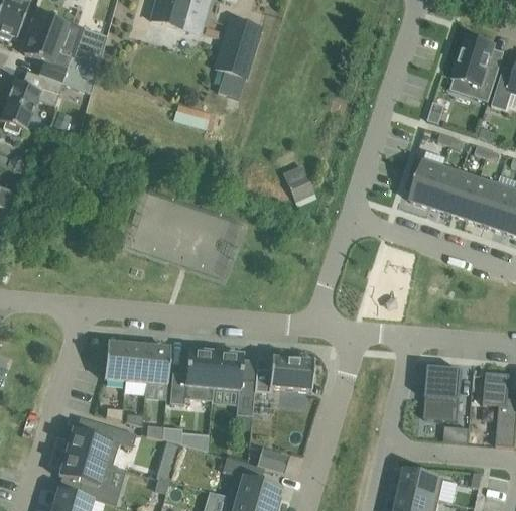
[(16,36),(29,3),(28,2),(29,0),(0,0),(0,34),(10,38),(11,34),(16,36)]
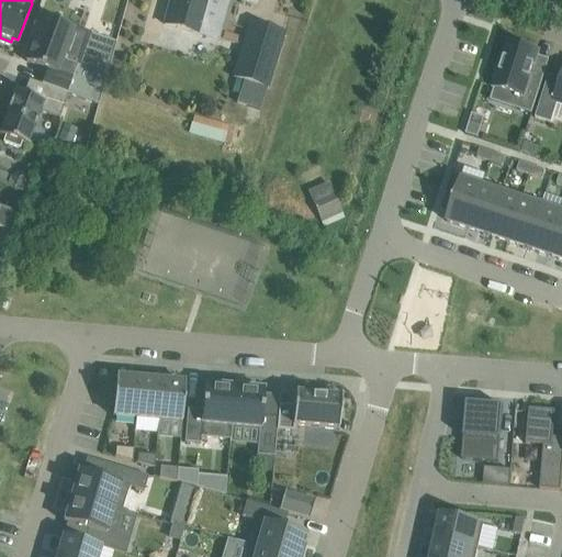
[(170,0),(165,20),(218,35),(228,0),(170,0)]
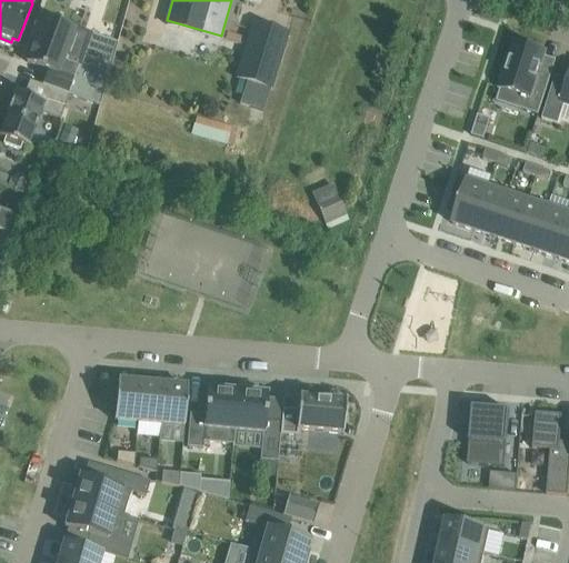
[(43,11),(27,58),(48,66),(42,81),(48,83),(68,90),(78,61),(63,57),(76,23),(43,11)]
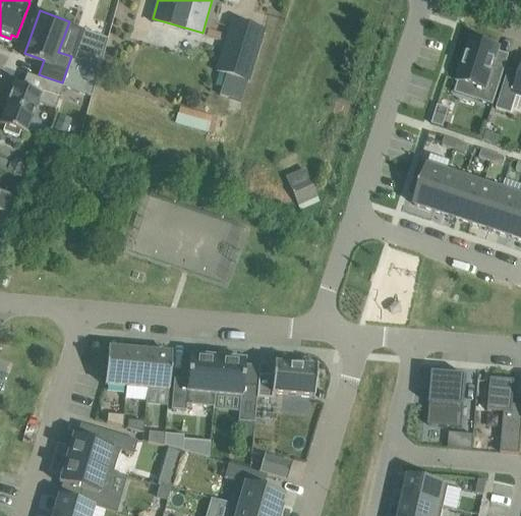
[(240,98),(247,76),(263,26),(233,17),(218,68),(226,70),(220,92),(240,98)]
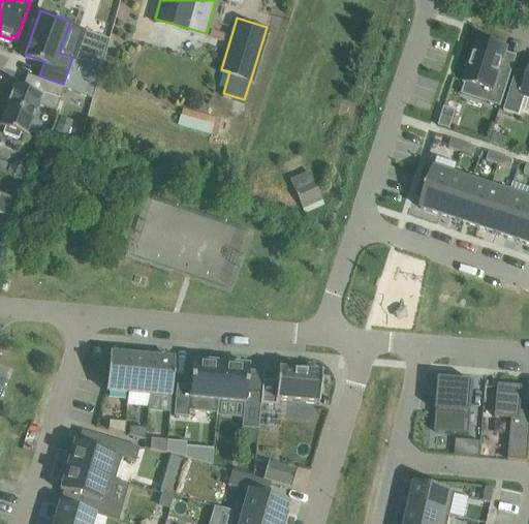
[(472,49),(464,71),(467,72),(465,79),(492,87),(488,99),(501,103),(512,68),(500,64),(506,44),(479,35),(474,49),(472,49)]
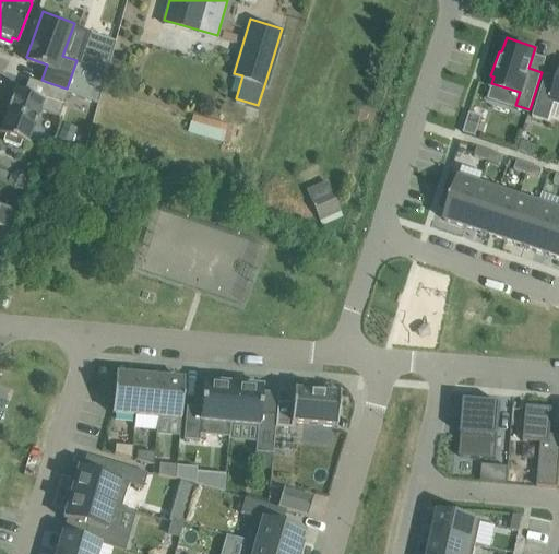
[(555,98),(558,98),(558,69),(558,74),(546,71),(533,112),(548,117),(555,98)]
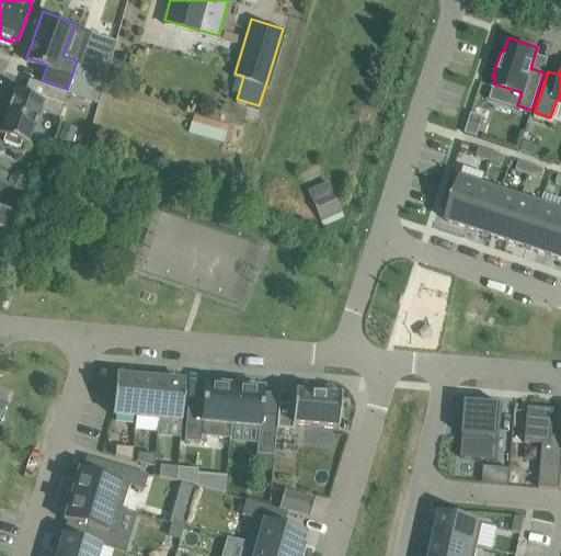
[(39,108),(59,114),(68,90),(67,89),(47,82),(43,95),(15,86),(0,127),(0,129),(7,133),(4,138),(19,144),(21,138),(27,140),(39,108)]
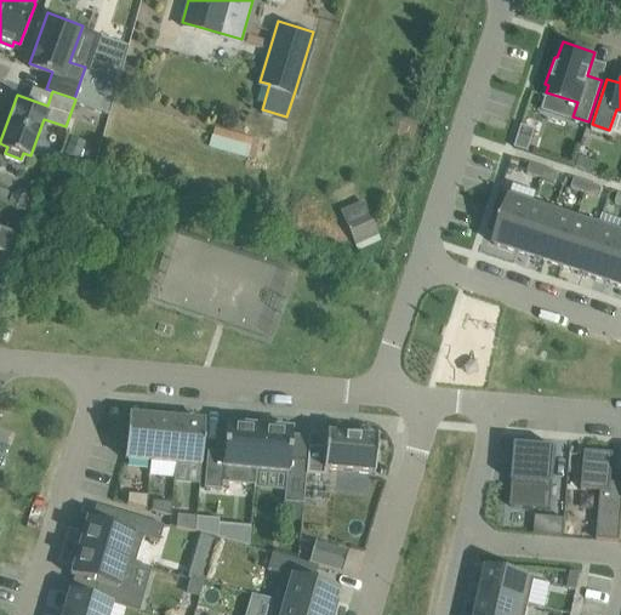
[(216,123),(212,140),(250,149),(255,132),(216,123)]
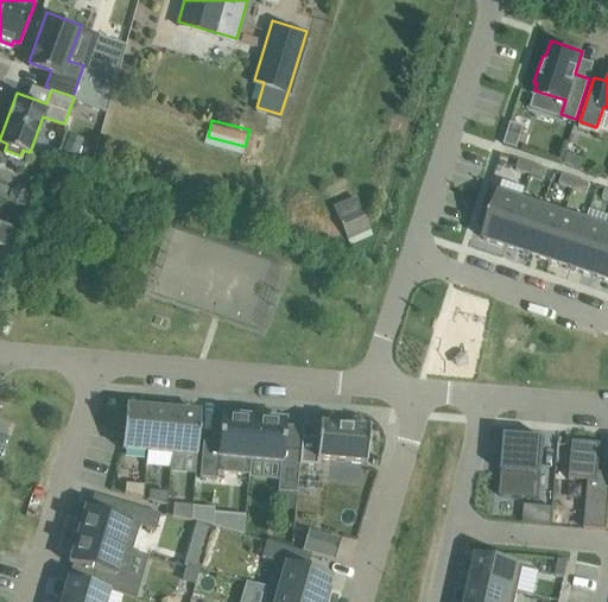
[(508,127),(504,140),(518,145),(521,131),(508,127)]
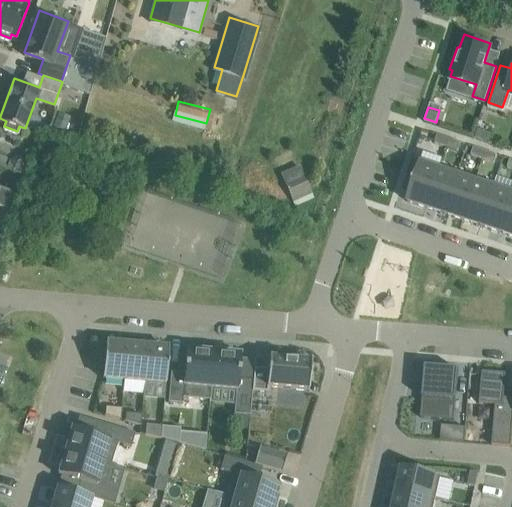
[(58,112),(54,124),(64,128),(68,115),(58,112)]
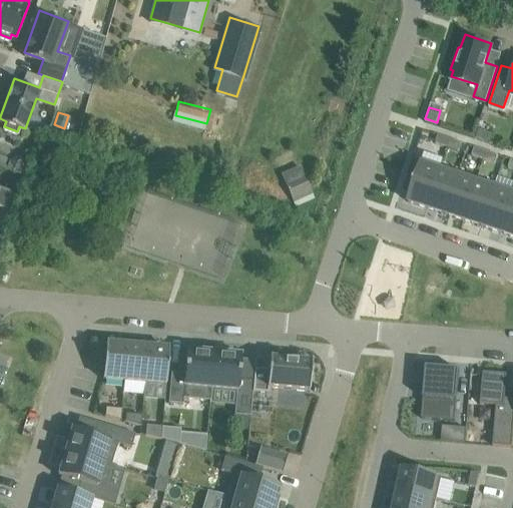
[(478,126),(476,134),(489,138),(491,130),(478,126)]
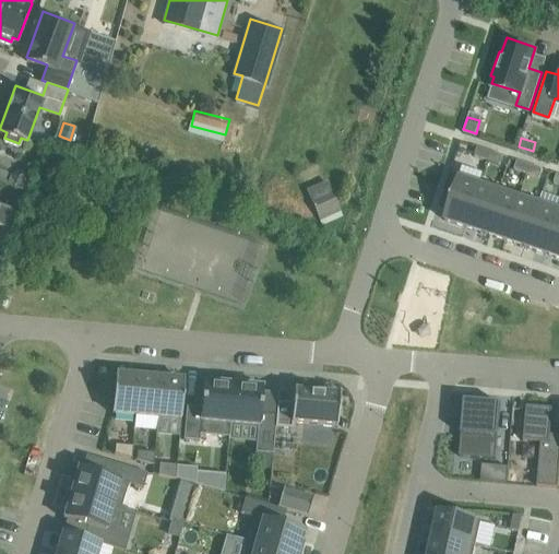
[(487,156),(490,148),(477,143),(474,152),(487,156)]
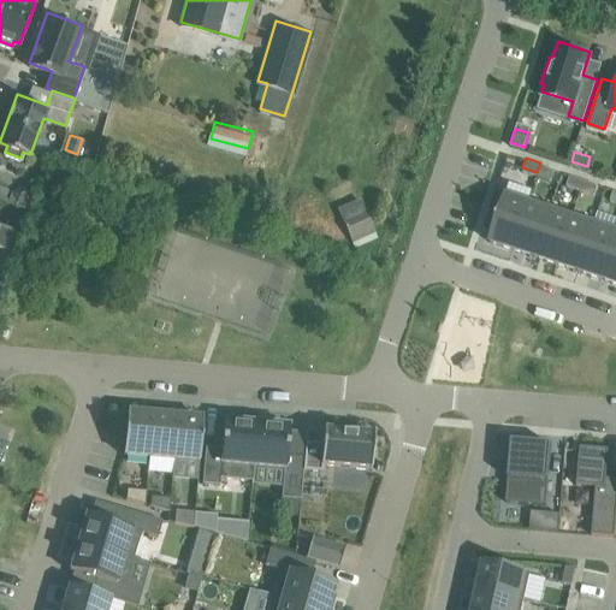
[(555,167),(540,163),(537,172),(551,177),(555,167)]
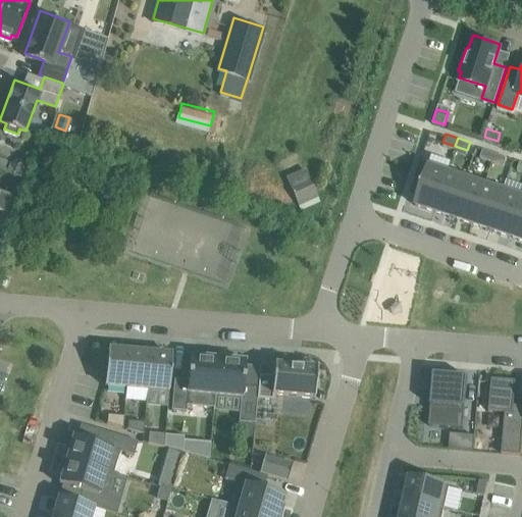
[(480,154),(491,158),(494,150),(482,146),(480,154)]
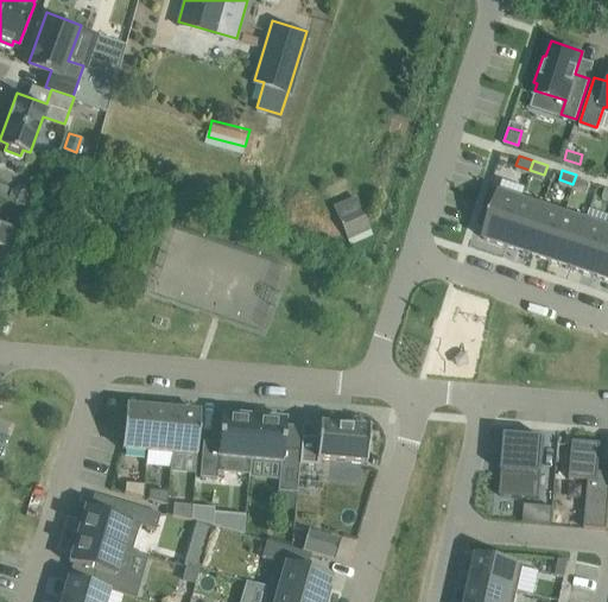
[(576,175),(572,184),(587,189),(590,179),(576,175)]
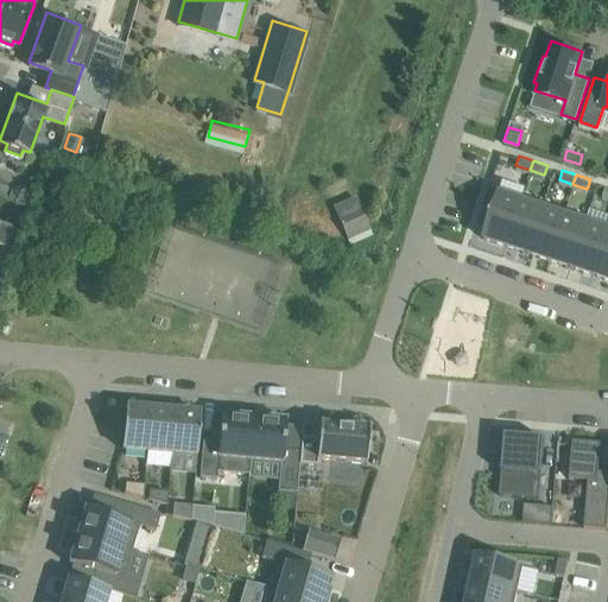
[(505,241),(520,197),(498,190),(483,234),(505,241)]
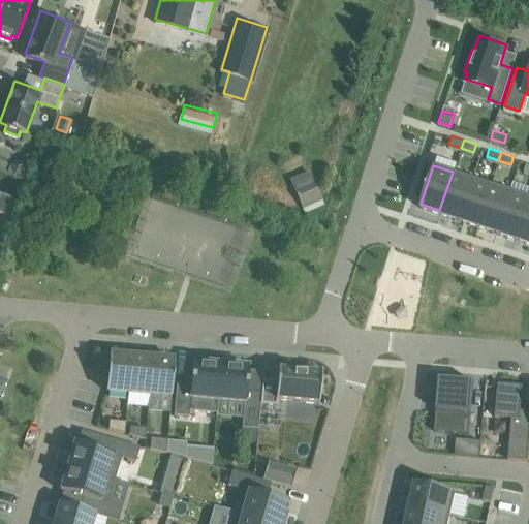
[(309,167),(290,176),(296,187),(302,201),(320,192),(314,179),(309,167)]
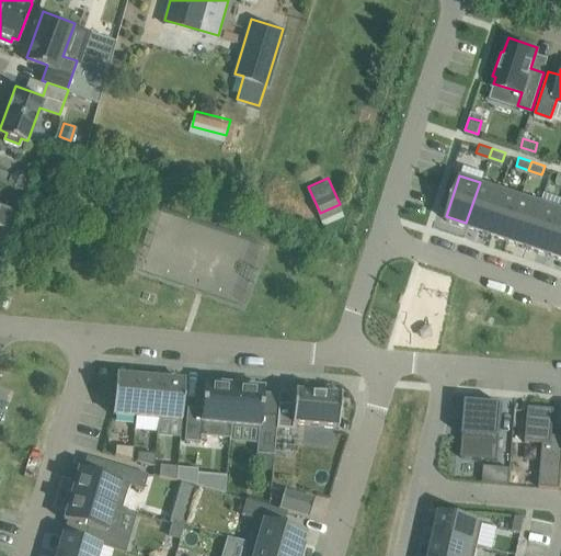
[(466,223),(487,230),(500,189),(480,182),(466,223)]
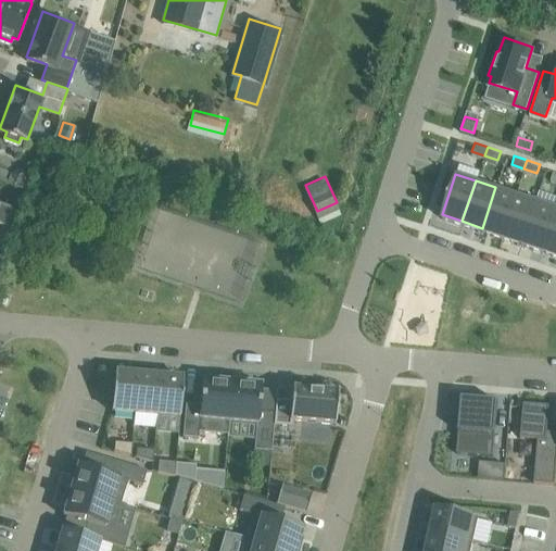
[(482,228),(502,235),(516,193),(495,187),(482,228)]
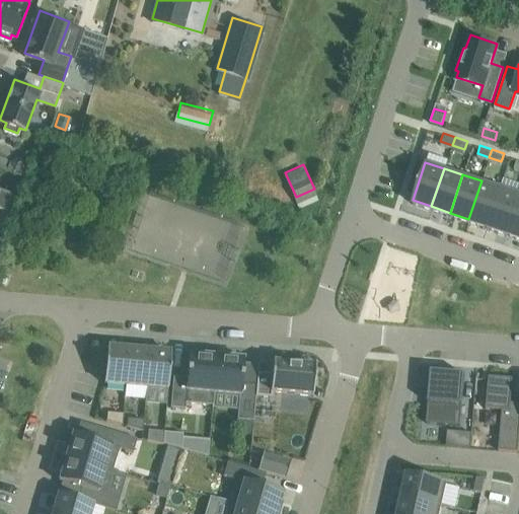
[(482,180),(468,219),(488,225),(501,187),(482,180)]
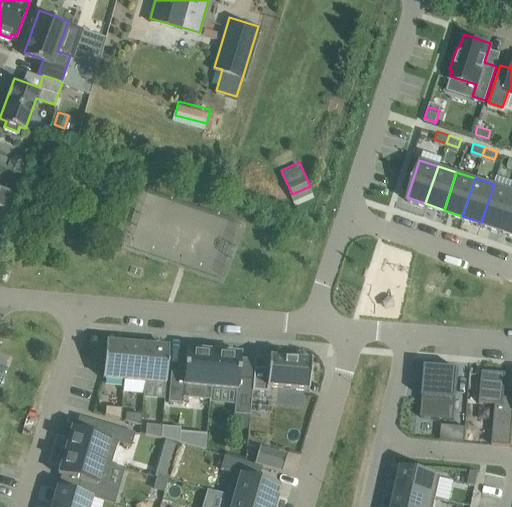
[(500,228),(511,190),(494,184),(481,222),(500,228)]
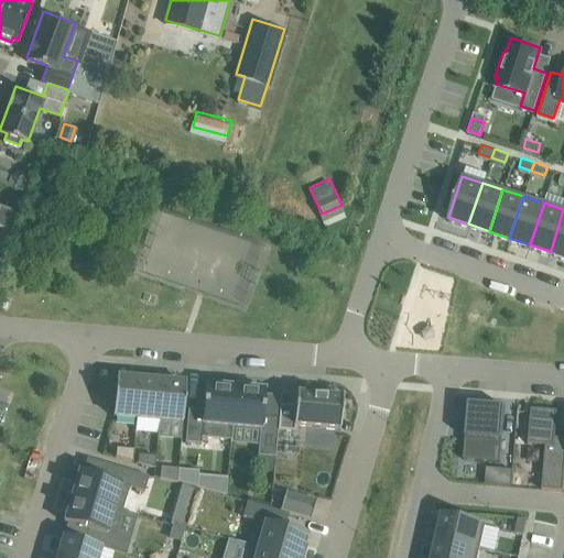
[(563,209),(551,251),(563,255),(563,209)]
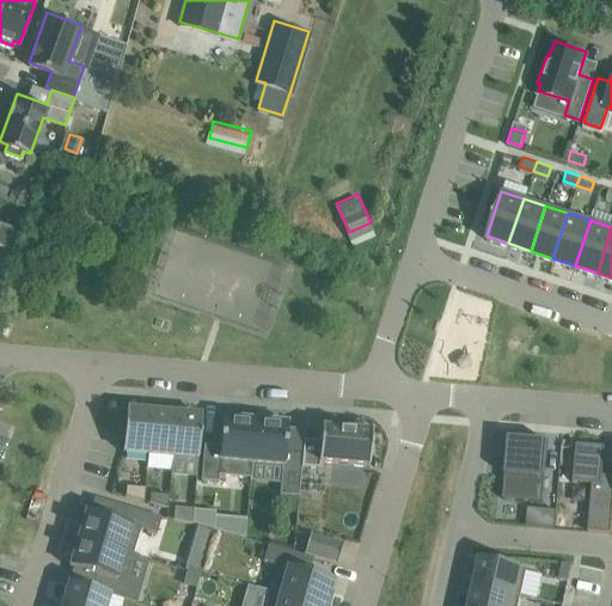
[(148,450),(152,408),(127,405),(123,448),(148,450)]
